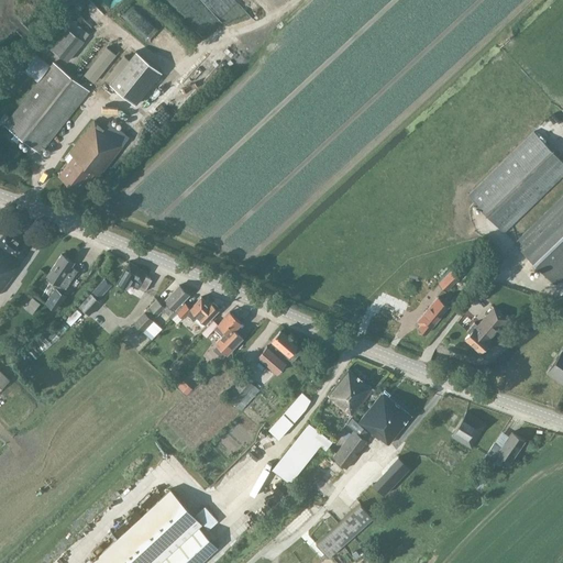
[(181,0),(194,13),(202,6),(198,0),(181,0)]
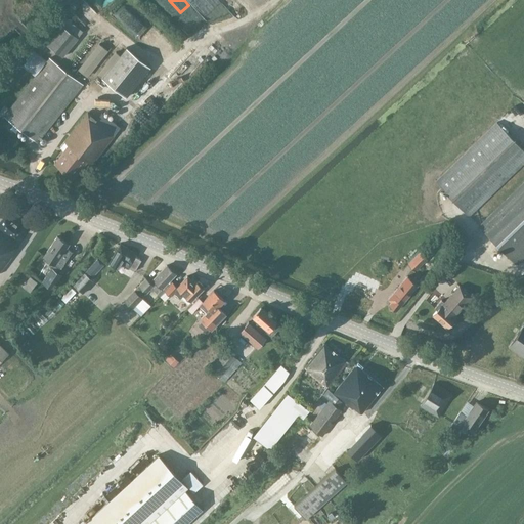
[(132,24),(140,9),(130,3),(122,17),(132,24)]
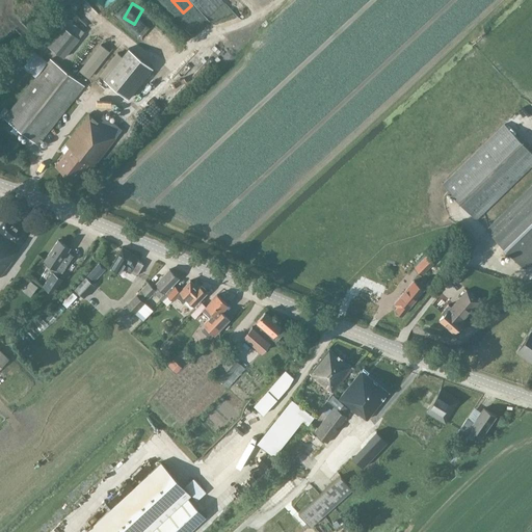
[(57,21),(54,25),(42,41),(59,54),(75,34),(57,21)]
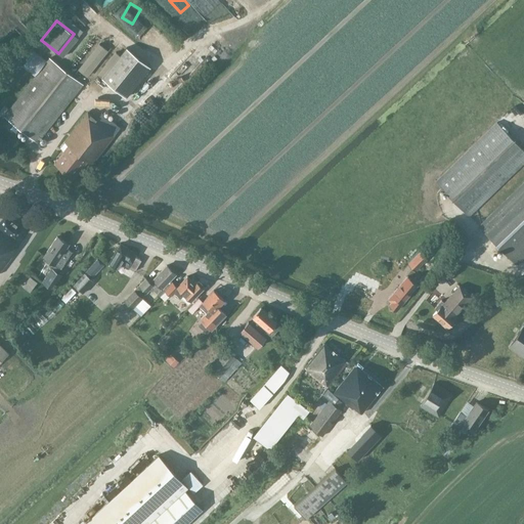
[(80,66),(91,73),(110,44),(98,37),(80,66)]
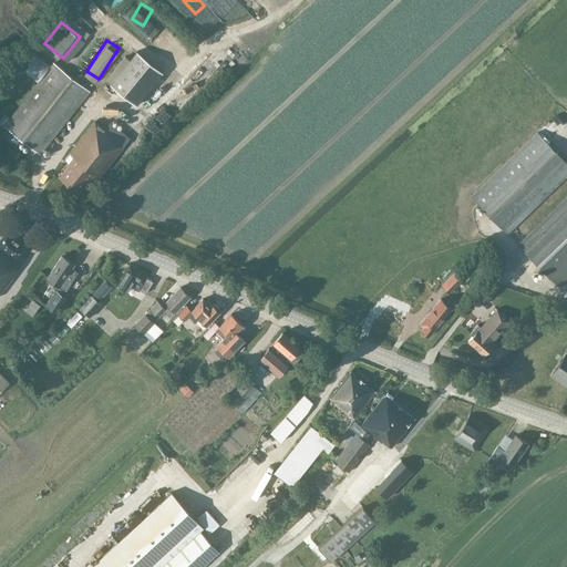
[(135,105),(162,73),(136,52),(117,74),(111,69),(102,79),(110,85),(135,105)]
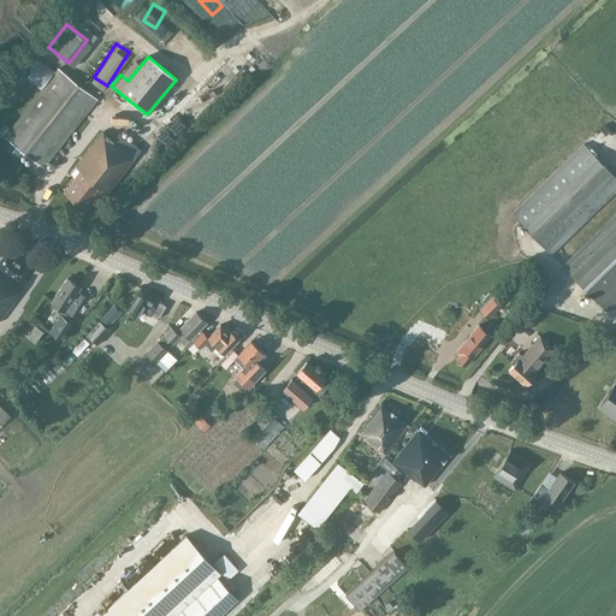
[(41,60),(27,78),(41,89),(4,136),(43,169),(99,99),(58,67),(55,71),(41,60)]
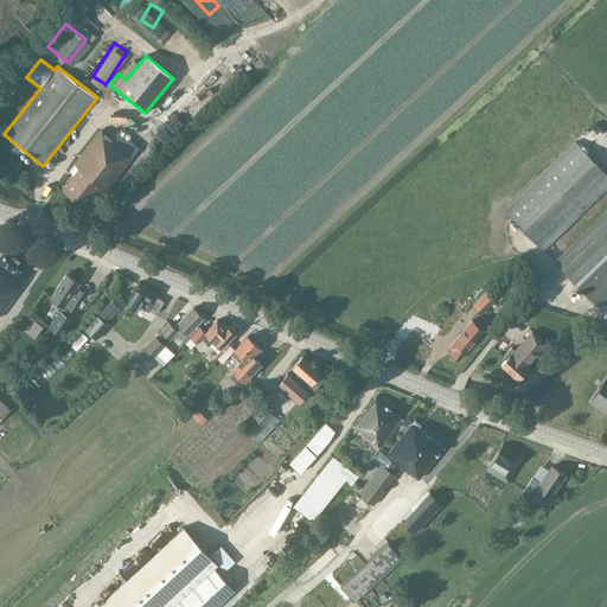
[(197,108),(193,104),(197,101),(191,94),(165,117),(176,128),(197,108)]
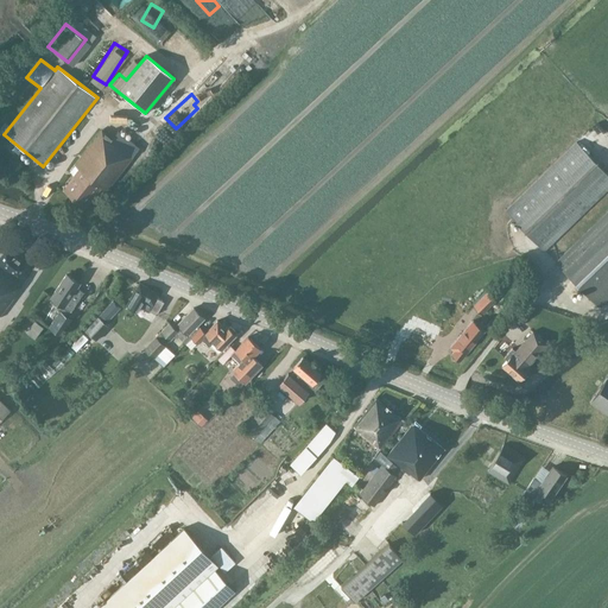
[(62,188),(86,207),(102,187),(107,190),(140,147),(118,130),(112,138),(101,130),(74,165),(78,169),(62,188)]
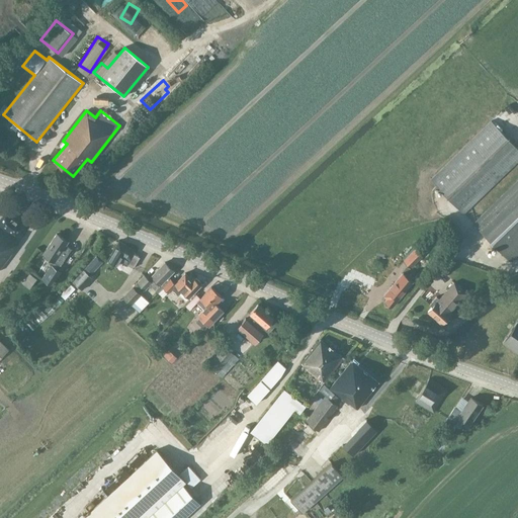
[(463,214),(517,161),(517,149),(491,120),(430,179),(463,214)]
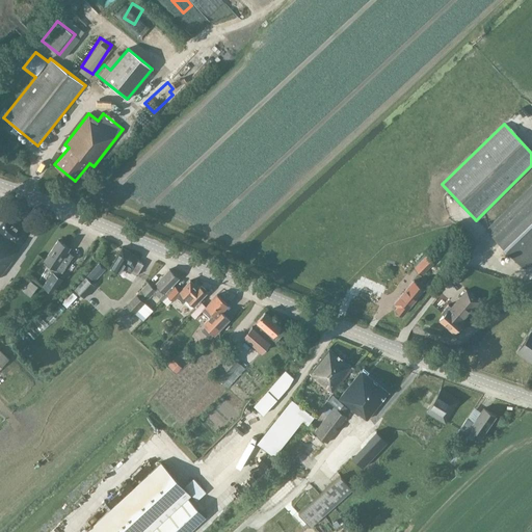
[(523,268),(531,259),(531,184),(485,230),(523,268)]
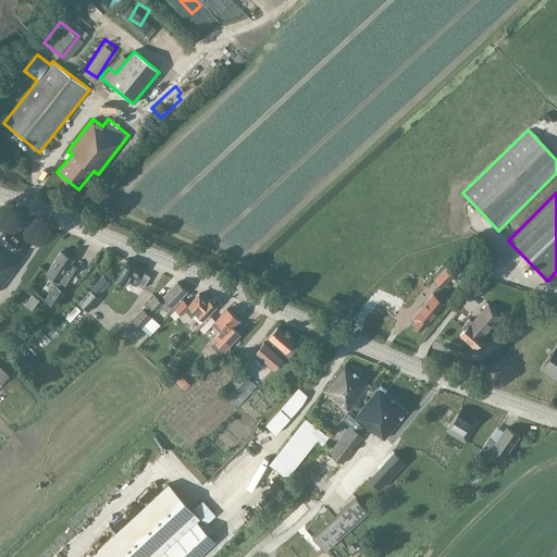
[(13,258),(25,244),(5,229),(0,234),(0,243),(7,248),(4,251),(0,248),(0,287),(20,262),(13,258)]
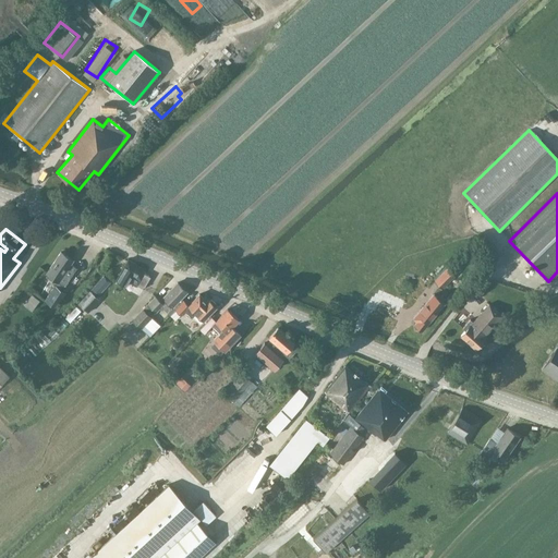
[(76,268),(70,264),(73,259),(61,251),(46,275),(59,282),(64,286),(76,268)]
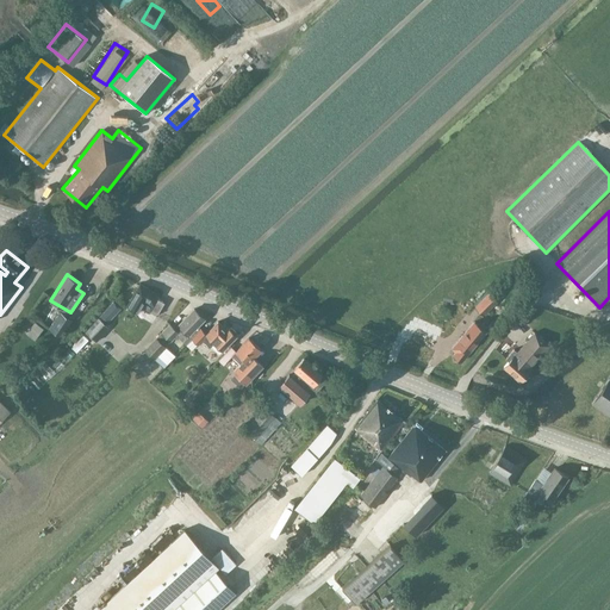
[(165,303),(156,299),(159,294),(139,284),(126,306),(138,313),(141,307),(156,316),(165,303)]
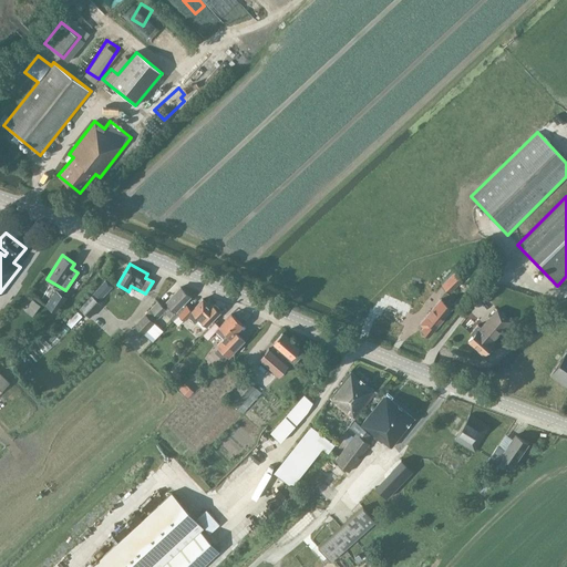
[(454,272),(441,285),(449,292),(462,280),(454,272)]
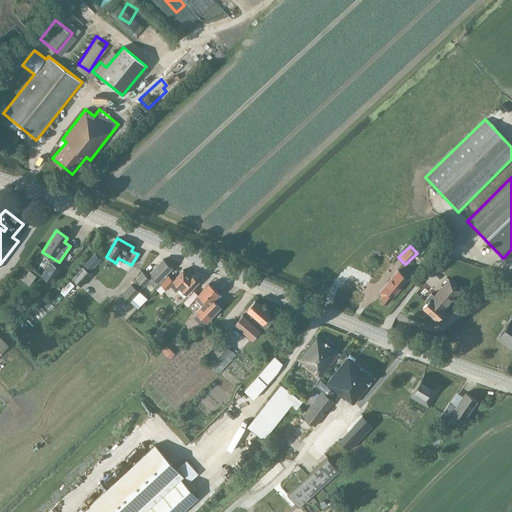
[(158,282),(172,268),(162,258),(149,273),(147,275),(142,271),(135,279),(131,284),(131,283),(121,293),(137,309),(147,299),(139,291),(139,290),(143,286),(148,281),(154,287),(158,282)]
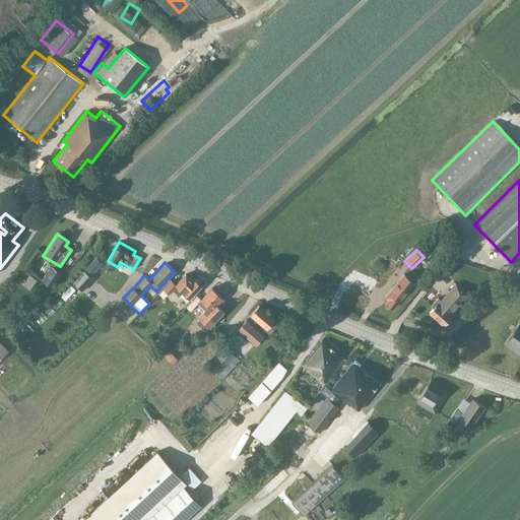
[(51,266),(42,279),(51,285),(53,281),(56,282),(61,273),(51,266)]
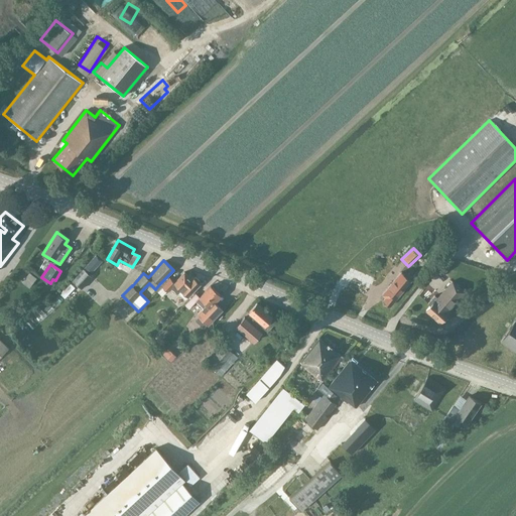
[(31,282),(38,272),(30,267),(24,277),(31,282)]
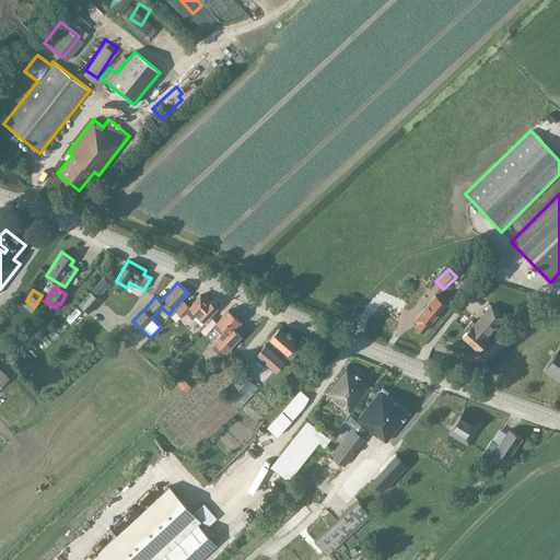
[(90,292),(78,305),(88,315),(100,302),(90,292)]
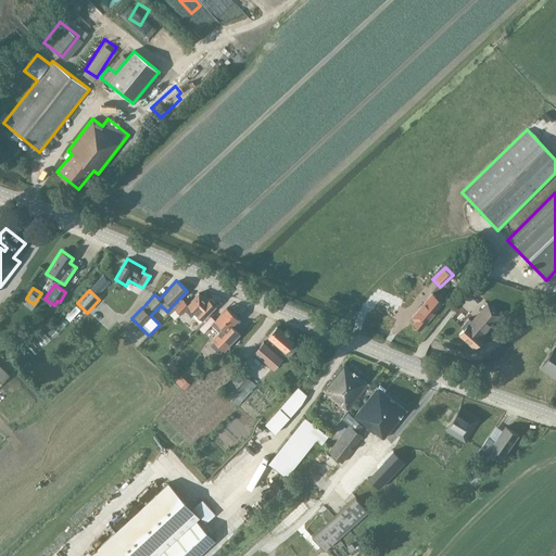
[(180,314),(185,310),(191,316),(194,313),(202,320),(216,306),(207,298),(205,300),(198,292),(188,303),(182,300),(175,310),(180,314)]
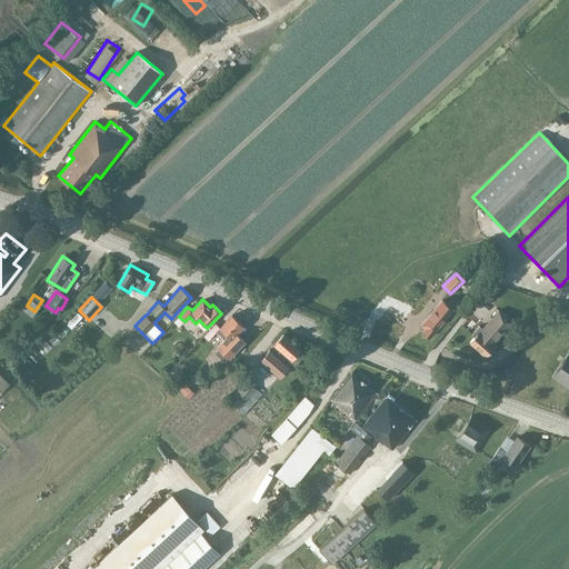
[(430,337),(442,322),(441,321),(452,308),(445,301),(433,316),(430,312),(421,325),(425,328),(422,331),(430,337)]
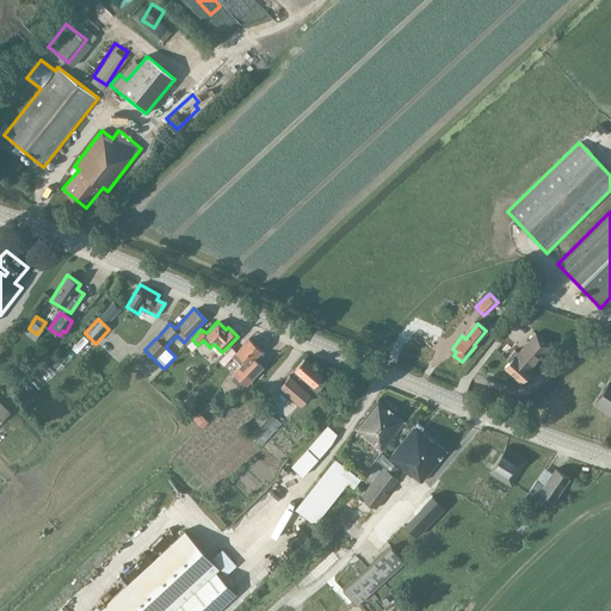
[(536,332),(526,341),(518,352),(514,350),(506,359),(508,362),(504,369),(520,383),(532,369),(531,368),(542,355),(551,345),(536,332)]
